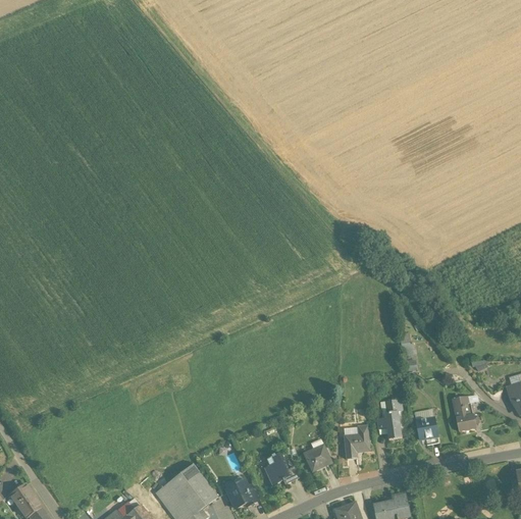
[(411,332),(401,333),(402,355),(411,354),(411,332)]
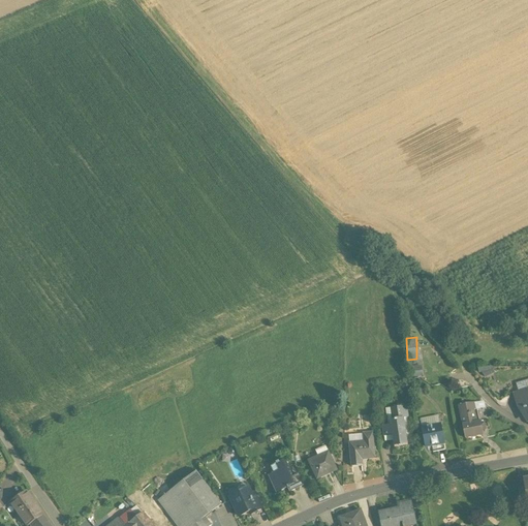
[(491,365),(476,366),(477,371),(480,370),(484,375),(493,371),(491,365)]
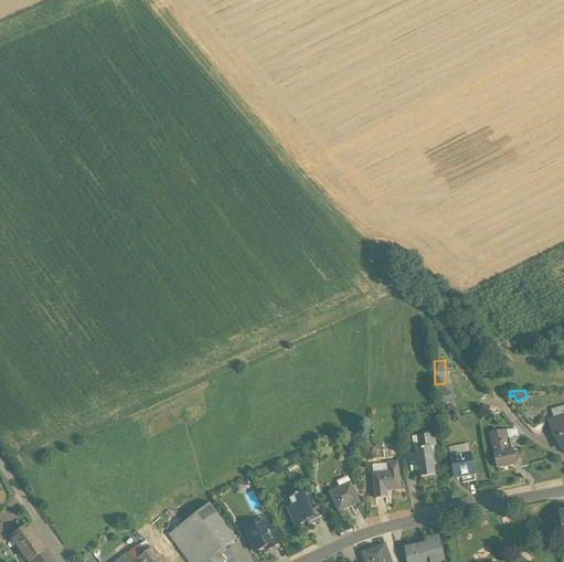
[(439,391),(440,401),(451,400),(450,391),(439,391)]
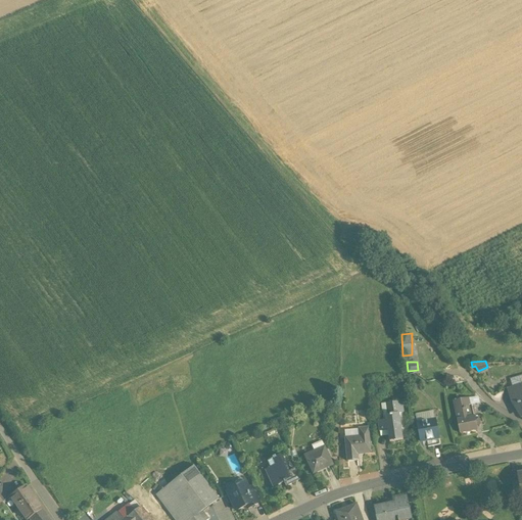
[(521,374),(510,378),(513,387),(521,384),(521,374)]
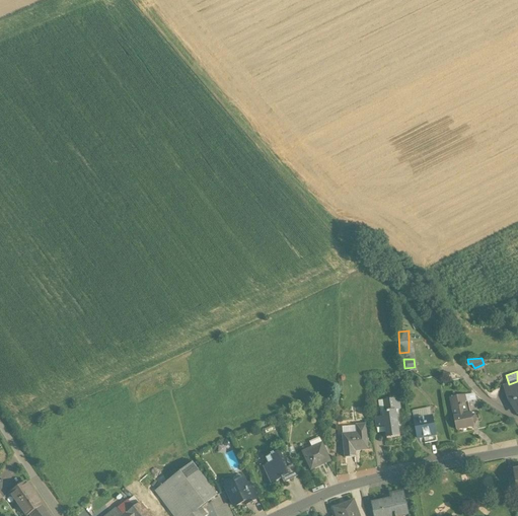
[(517,381),(509,384),(504,386),(508,397),(517,414),(517,381)]
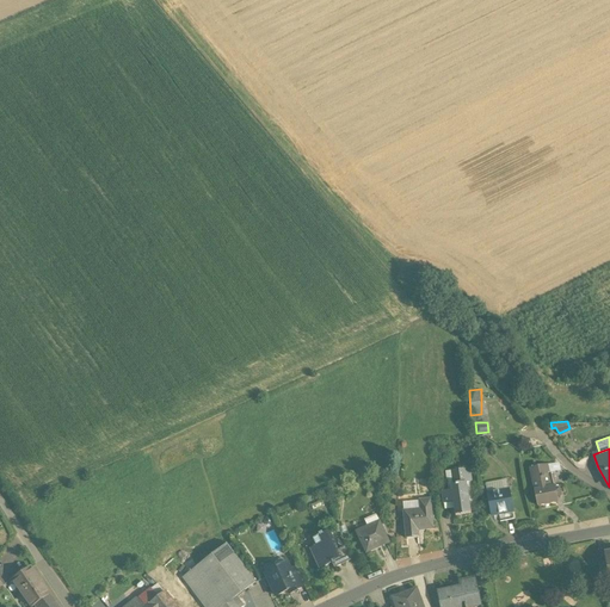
[(544,463),(529,466),(530,472),(546,470),(544,463)]
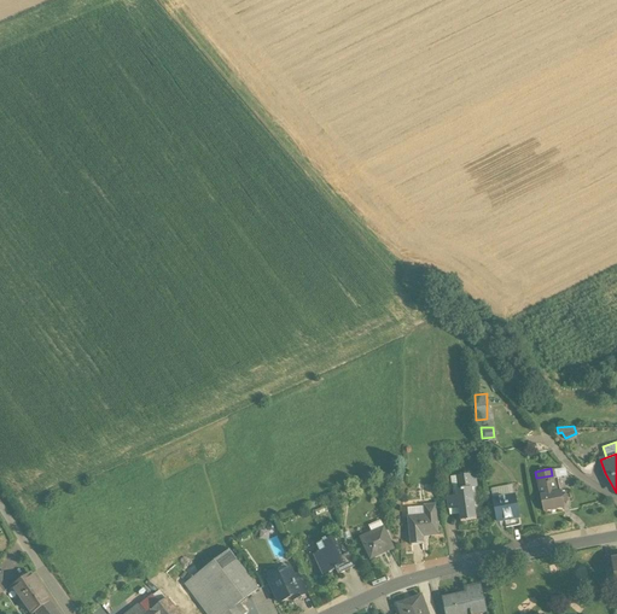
[(473,472),(450,475),(453,489),(455,489),(457,495),(446,496),(448,512),(459,512),(460,520),(475,518),(470,486),(475,485),(476,483),(473,472)]
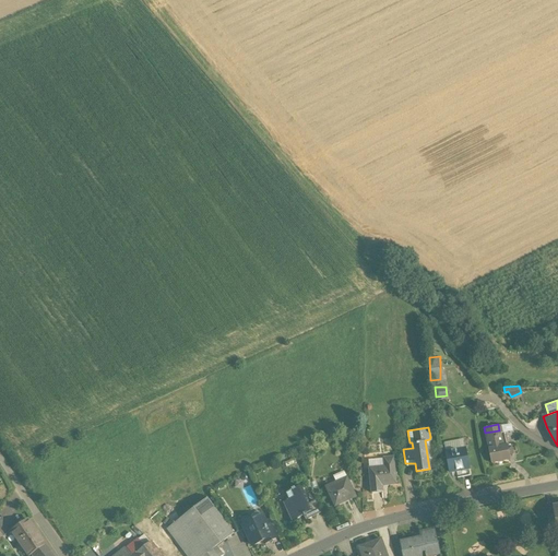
[(486,438),(488,448),(485,450),(486,454),(489,454),(491,462),(509,459),(508,453),(512,452),(510,445),(507,446),(503,434),(486,438)]
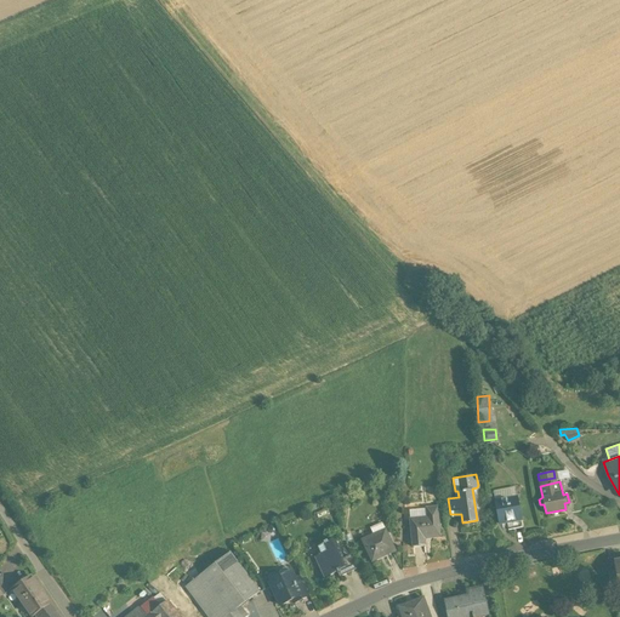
[(516,497),(494,501),(499,523),(506,521),(521,518),(516,497)]
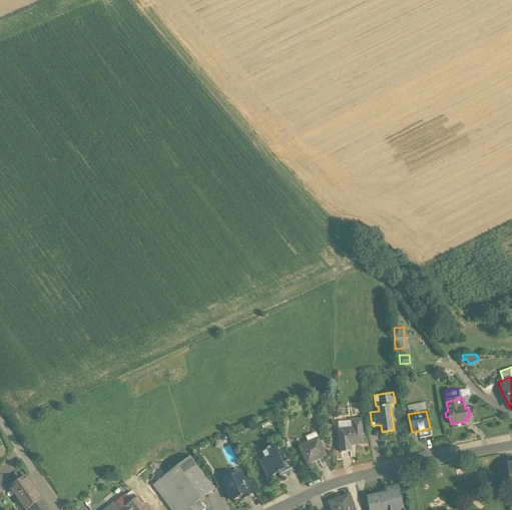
[(352,427),(338,428),(341,451),(350,450),(350,444),(363,443),(360,418),(351,419),(352,427)]
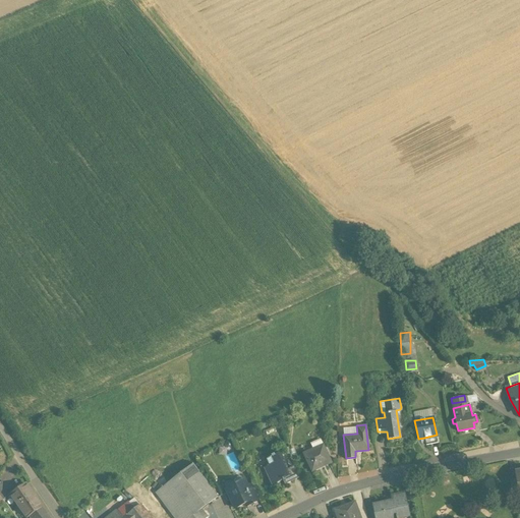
[(437,435),(424,438),(425,444),(438,442),(437,435)]
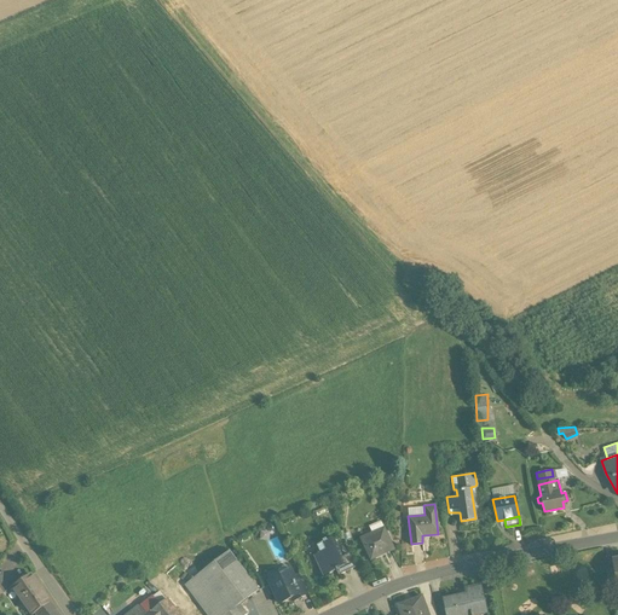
[(393,547),(382,526),(361,537),(369,555),(381,549),(383,552),(393,547)]
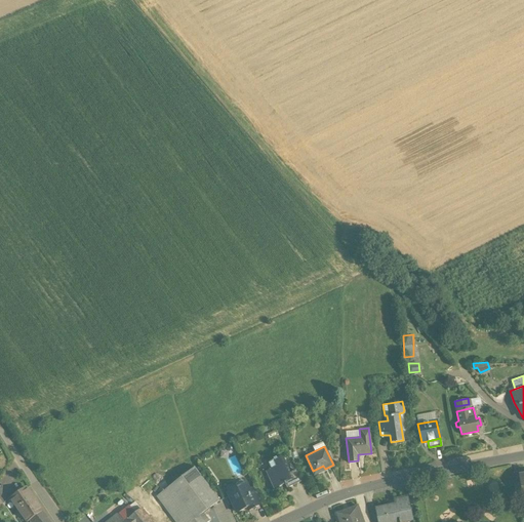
[(290,471),(282,454),(276,457),(276,456),(273,458),(270,460),(274,470),(267,473),(273,487),(284,482),(285,482),(293,478),(290,471)]
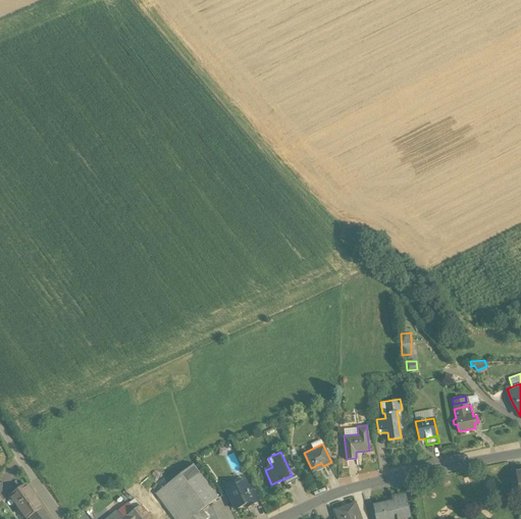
[(193,463),(155,491),(175,518),(203,518),(207,516),(201,508),(217,496),(193,463)]
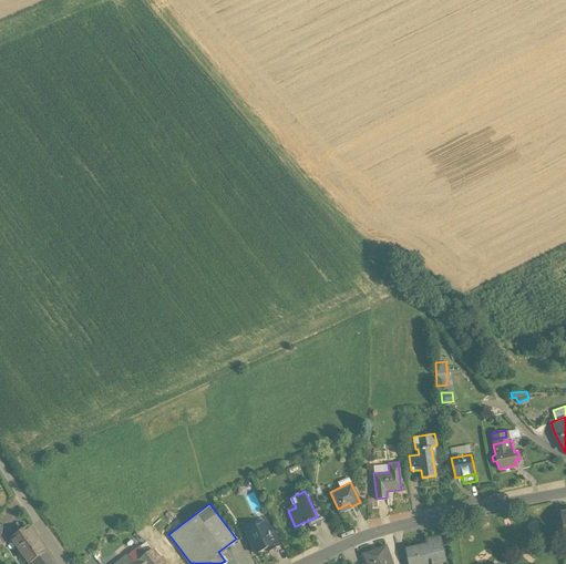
[(319,506),(314,509),(317,516),(308,521),(307,521),(309,525),(325,519),(319,506)]
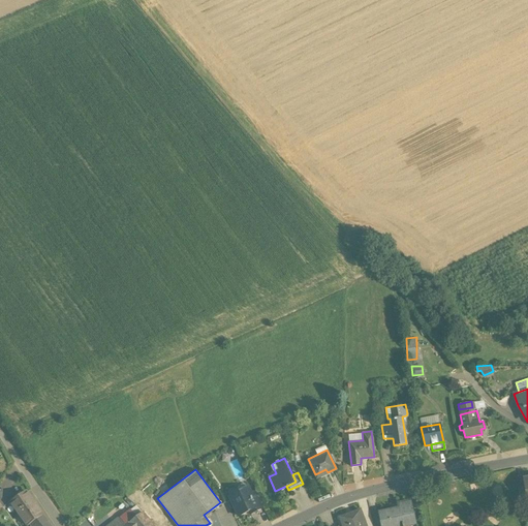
[(243,482),(237,484),(236,487),(239,491),(247,488),(245,483),(243,482)]
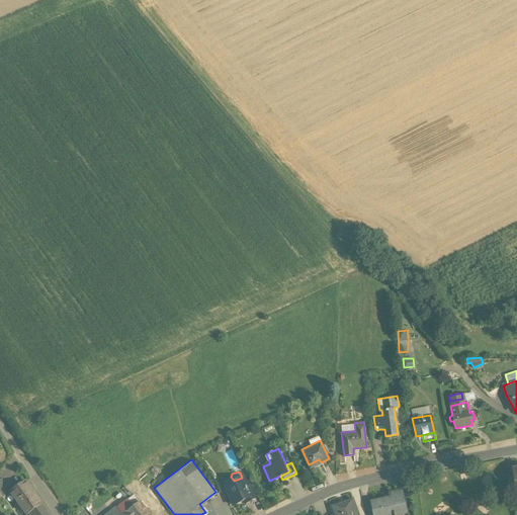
[(512,475),(506,476),(509,491),(515,490),(514,486),(512,475)]
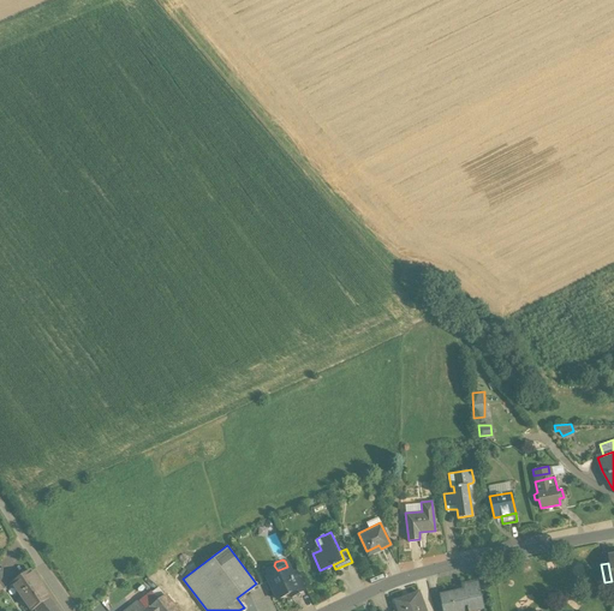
[(278,570),(276,571),(278,573),(268,577),(276,597),(288,592),(290,594),(298,591),(297,588),(298,587),(290,571),(287,565),(287,567),(278,570)]
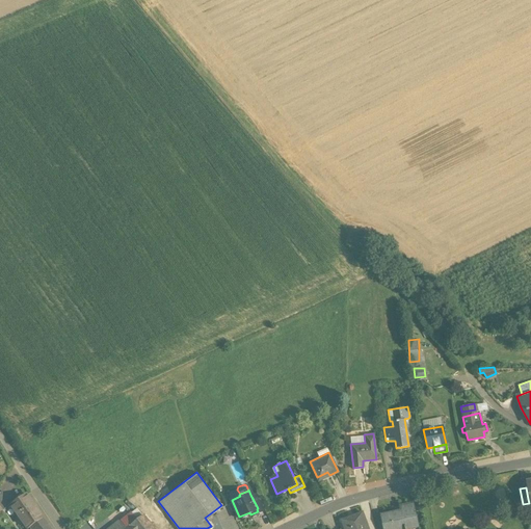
[(257,492),(250,495),(258,508),(257,509),(258,511),(264,508),(257,492)]
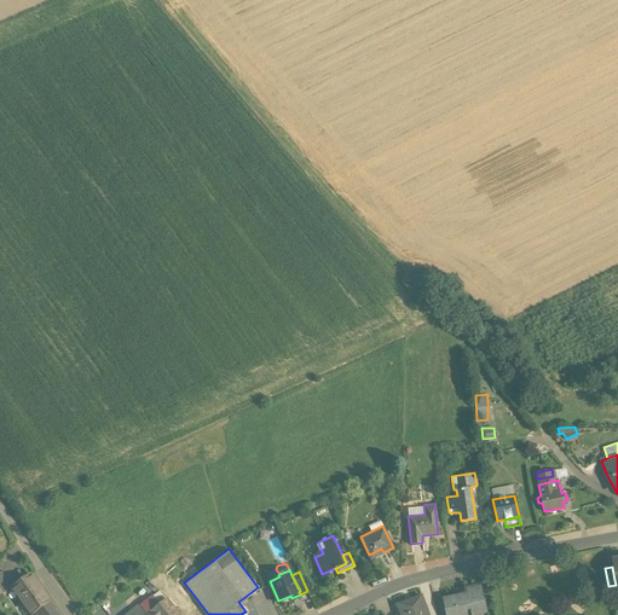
[(30,574),(12,586),(32,614),(50,601),(30,574)]
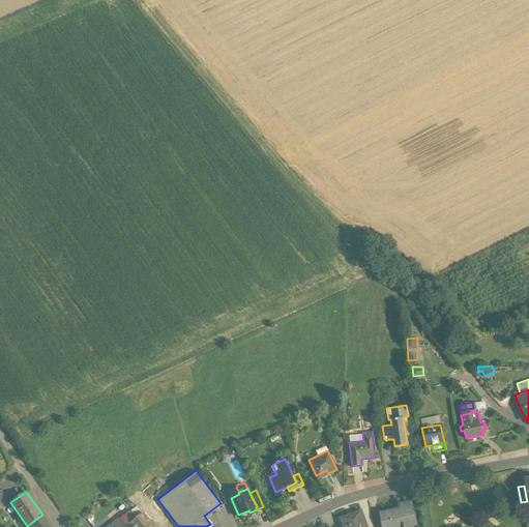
[(398,506),(380,510),(383,526),(399,526),(403,526),(405,526),(414,524),(409,499),(397,502),(398,506)]
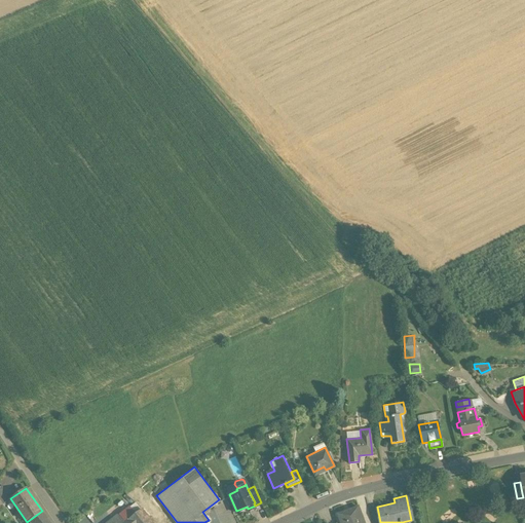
[(134,499),(111,518),(115,522),(121,522),(127,518),(141,508),(134,499)]
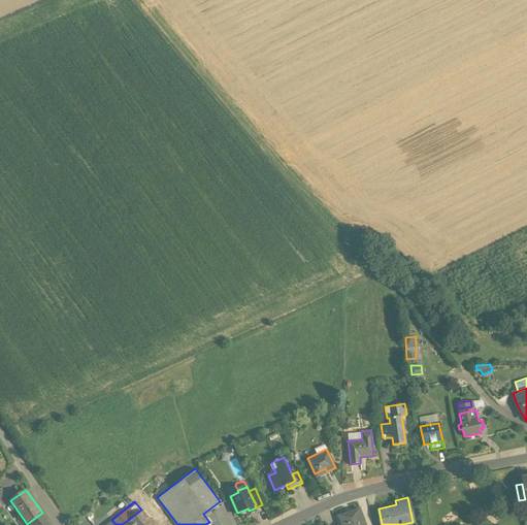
[(351,512),(338,516),(341,524),(365,524),(359,506),(350,511),(351,512)]
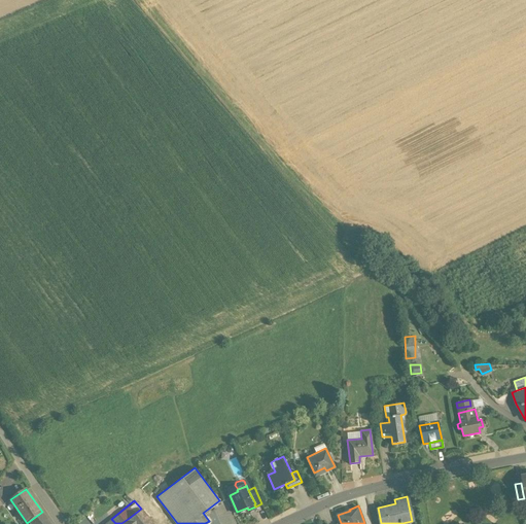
[(152,523),(141,509),(128,519),(132,523),(152,523)]
